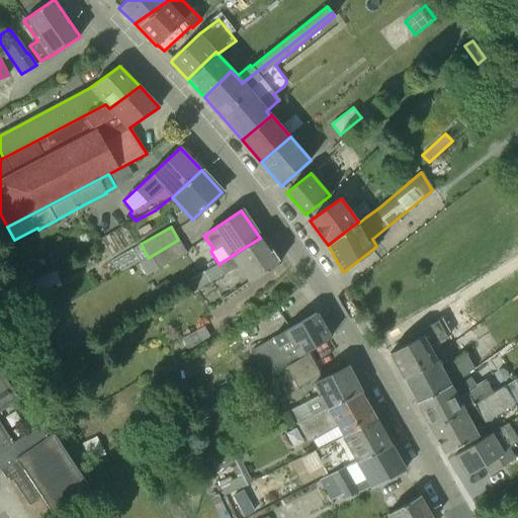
[(193,291),(237,267),(249,283),(280,262),(262,236),(260,238),(219,264),(188,281),(193,291)]
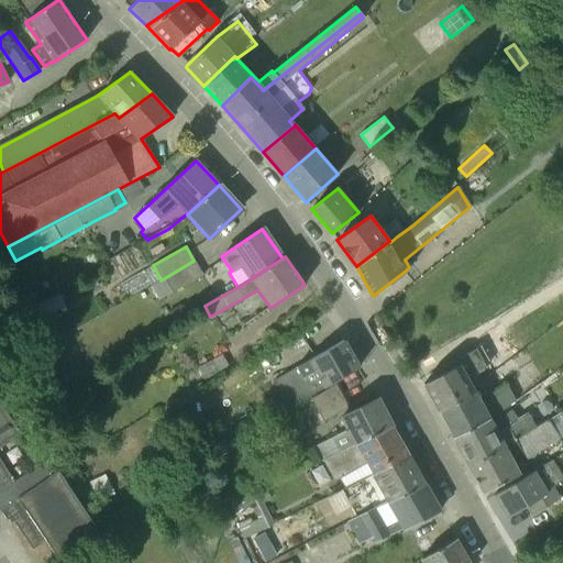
[(194,261),(161,280),(151,286),(159,299),(202,275),(194,261)]
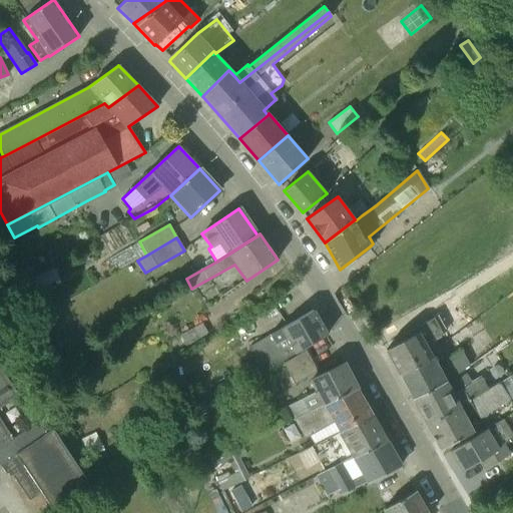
[(146,255),(139,241),(130,247),(137,261),(146,255)]
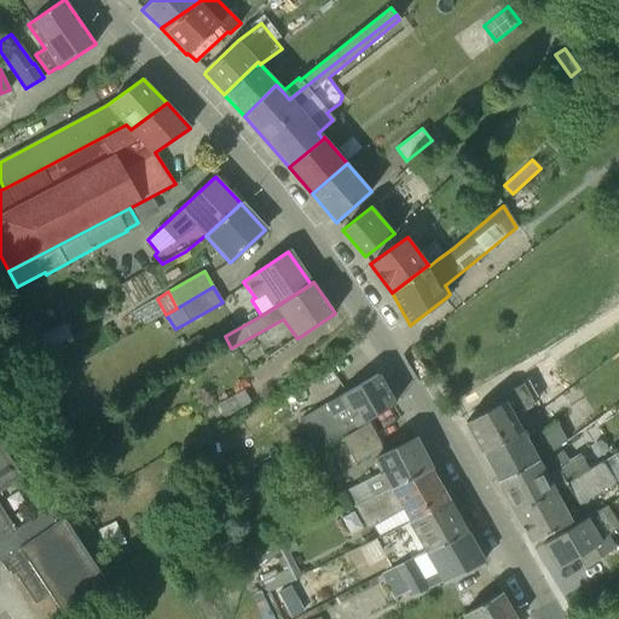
[(200,333),(184,342),(192,356),(215,342),(210,336),(200,333)]
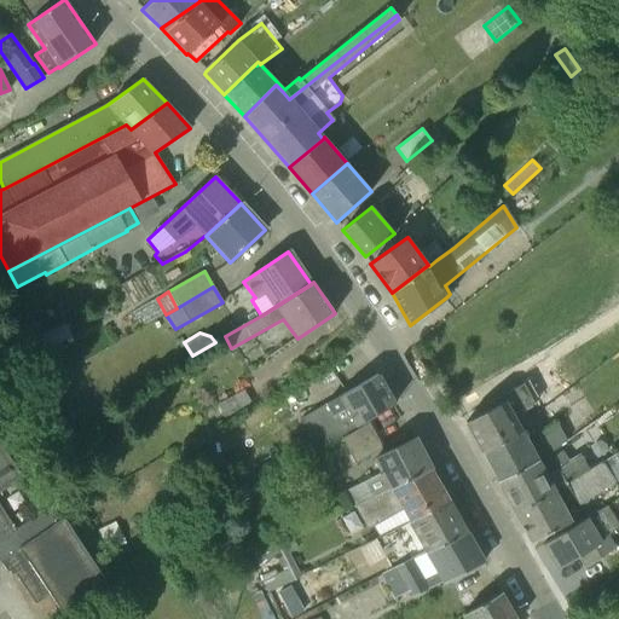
[(345,408),(356,427),(394,404),(377,375),(300,420),(317,450),(330,441),(320,422),(345,408)]
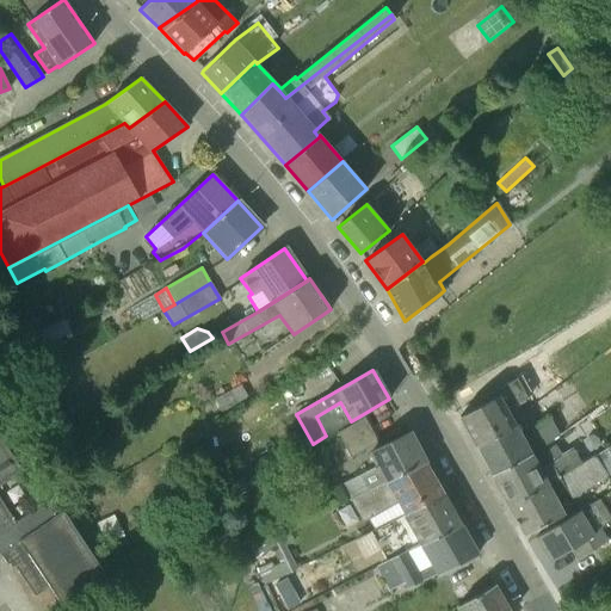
[(483,403),(460,418),(473,442),(512,419),(519,414),(514,405),(526,397),(516,378),(501,387),(480,399),(483,403)]
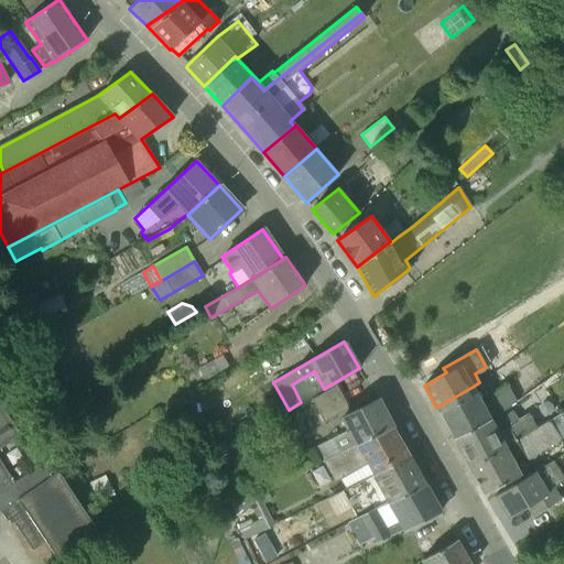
[(223,355),(197,369),(204,380),(228,367),(223,355)]
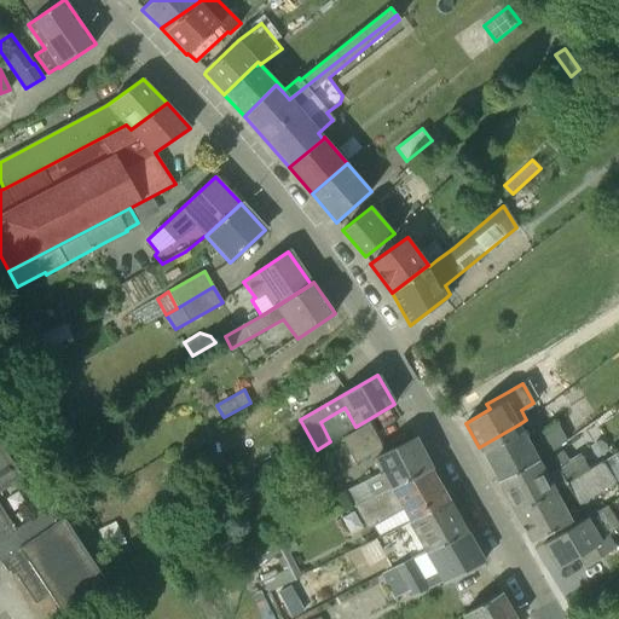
[(32,399),(18,408),(25,421),(40,412),(32,399)]
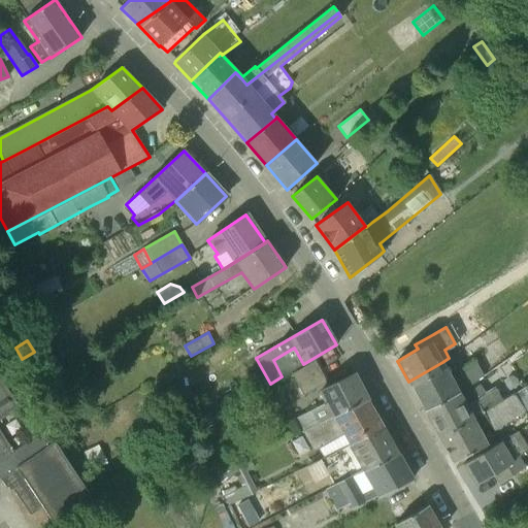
[(292,374),(303,396),(328,383),(317,361),(292,374)]
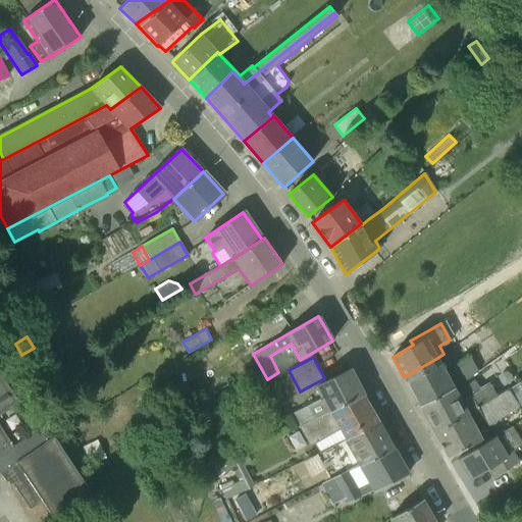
[(422,411),(454,388),(477,372),(469,357),(447,373),(438,358),(404,377),(422,411)]
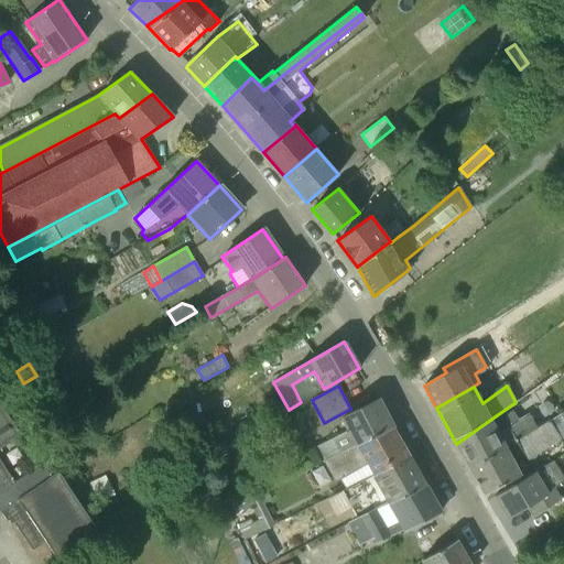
[(323,463),(392,427),(378,400),(340,420),(346,431),(314,447),(323,463)]
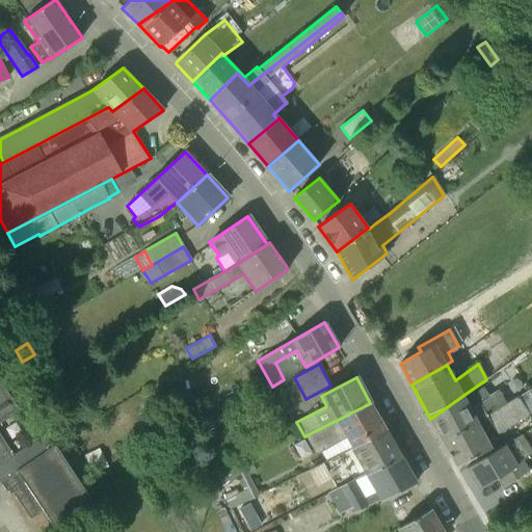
[(0,483),(5,491),(9,489),(30,519),(43,511),(56,531),(62,531),(98,508),(54,445),(51,447),(43,435),(12,454),(0,434),(0,423),(19,410),(0,381),(0,483)]
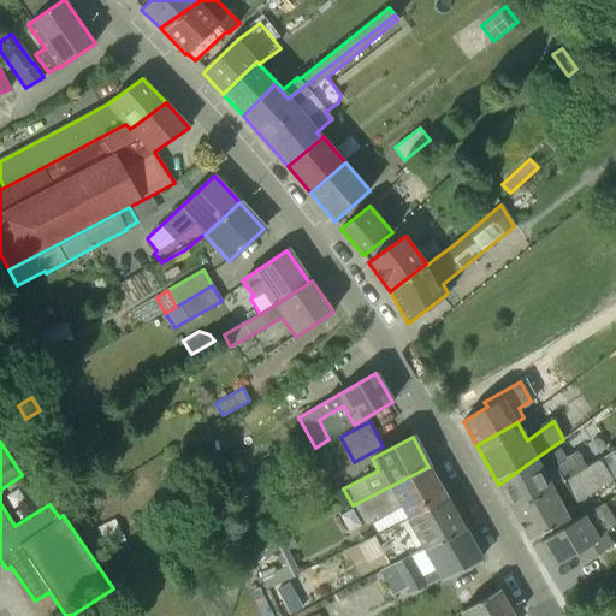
[(498,485),(511,510),(550,490),(596,461),(586,446),(566,458),(560,450),(539,463),(535,458),(498,485)]
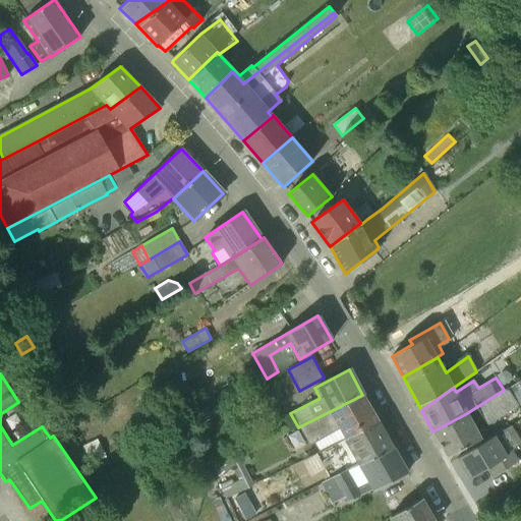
[(465,447),(480,439),(474,427),(483,421),(486,426),(518,406),(517,405),(520,402),(520,383),(519,382),(504,391),(504,390),(465,414),(432,431),(446,456),(447,456),(447,457),(465,447)]
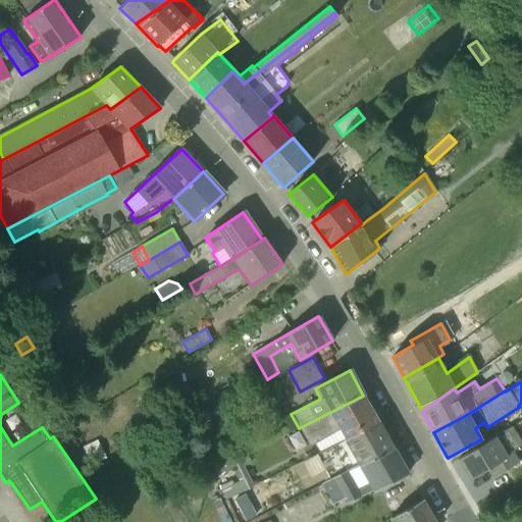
[(152,389),(141,397),(148,407),(159,400),(152,389)]
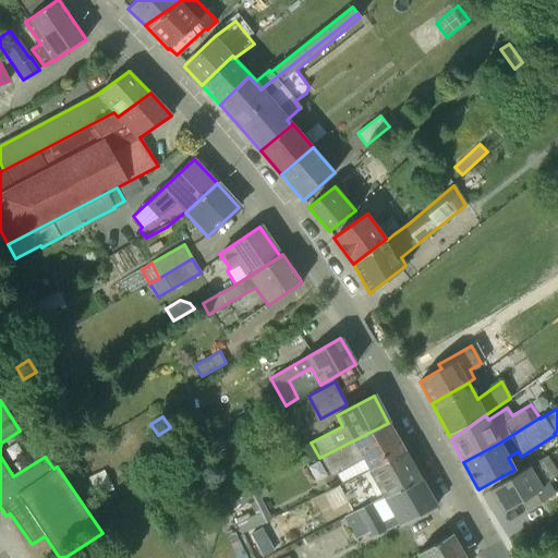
[(362,460),(368,472),(404,453),(388,423),(319,458),(330,478),(362,460)]
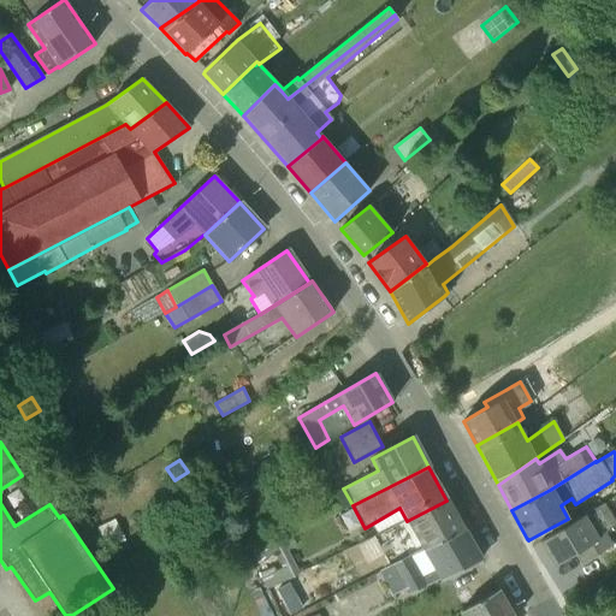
[(424,551),(465,531),(446,501),(407,521),(390,529),(392,534),(397,535),(410,529),(424,551)]
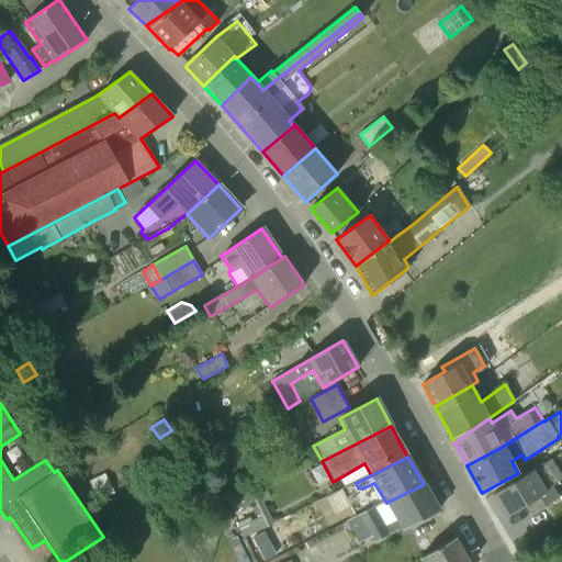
[(531,515),(550,504),(559,498),(552,486),(561,479),(561,478),(550,460),(531,472),(493,494),(506,516),(526,505),(531,515)]
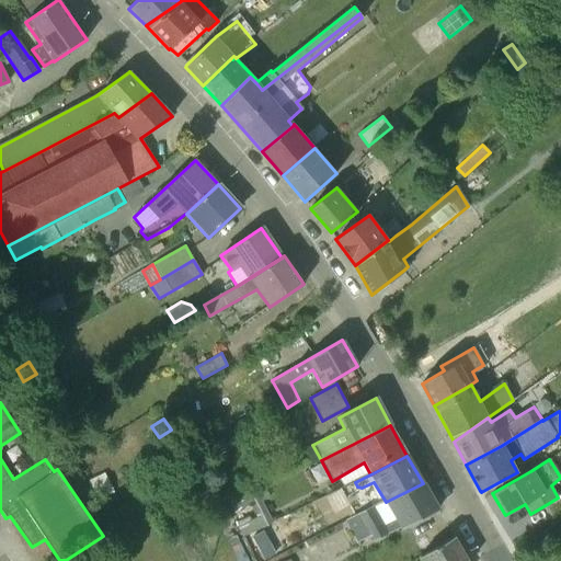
[(104,472),(83,483),(93,503),(114,492),(104,472)]
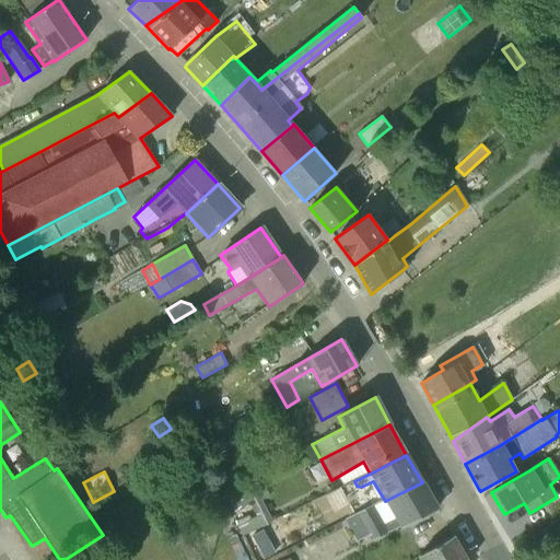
[(357,543),(369,536),(373,543),(418,520),(438,509),(422,482),(385,501),(394,516),(383,523),(373,506),(349,517),(345,520),(346,521),(357,543)]
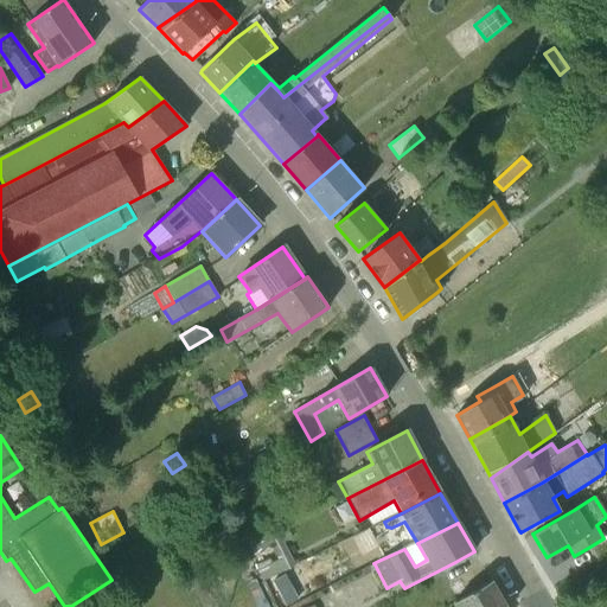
[(268,540),(272,548),(283,572),(295,567),(279,534),(268,540)]
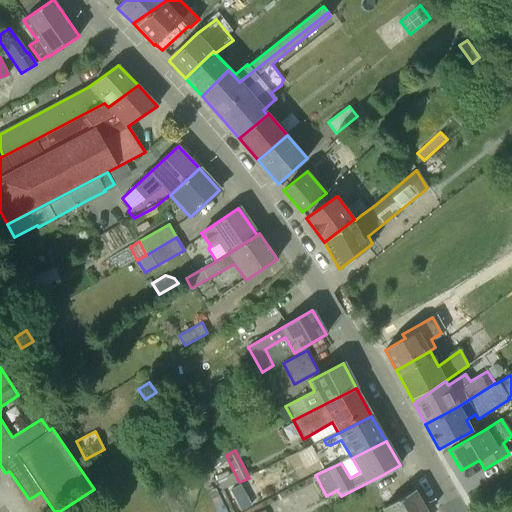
[(307,468),(311,476),(322,470),(318,462),(307,468)]
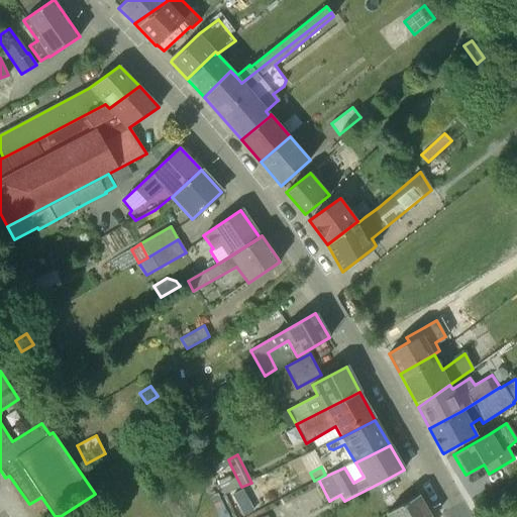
[(430,516),(418,495),(387,513),(389,516),(430,516)]
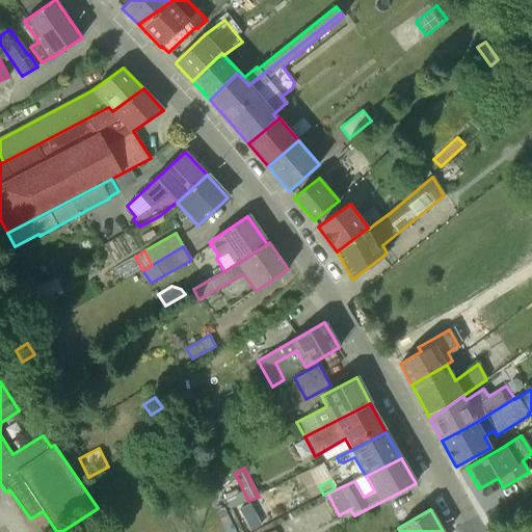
[(237,531),(228,514),(219,519),(225,531),(237,531)]
